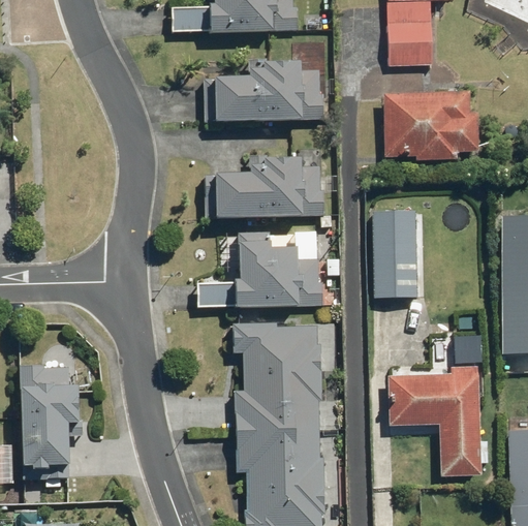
[(214,0),(215,5),(169,6),(171,32),(297,30),(297,6),(292,6),(291,0),(214,0)]
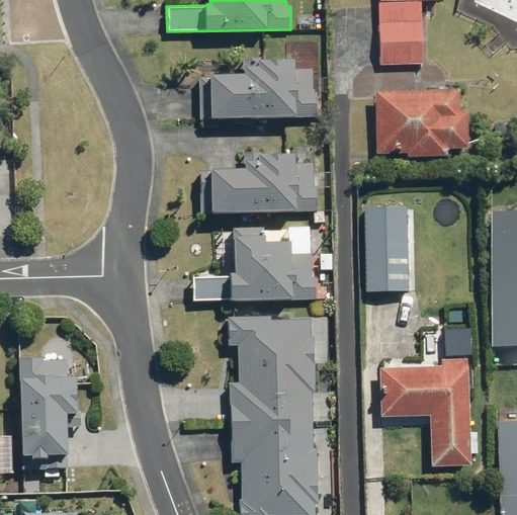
[(378,0),(380,64),(422,63),(421,0),(439,0),(378,0)]
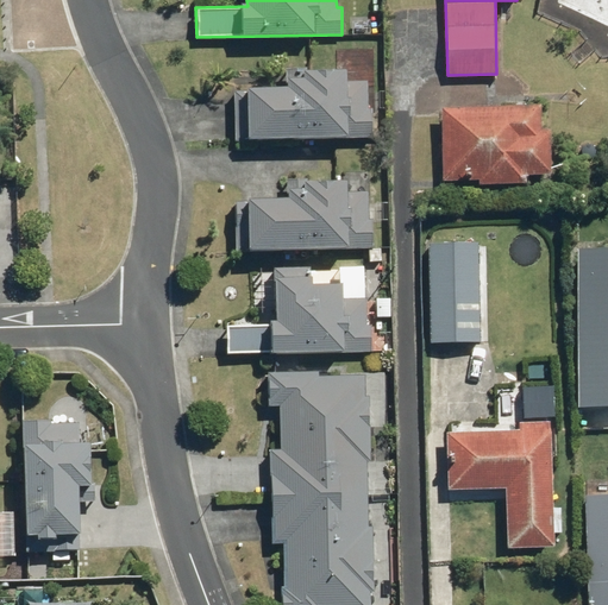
[(286,88),(233,89),(234,140),(373,137),(373,107),(368,107),(368,80),(346,80),(346,70),(307,71),(307,67),(286,67),(286,88)]
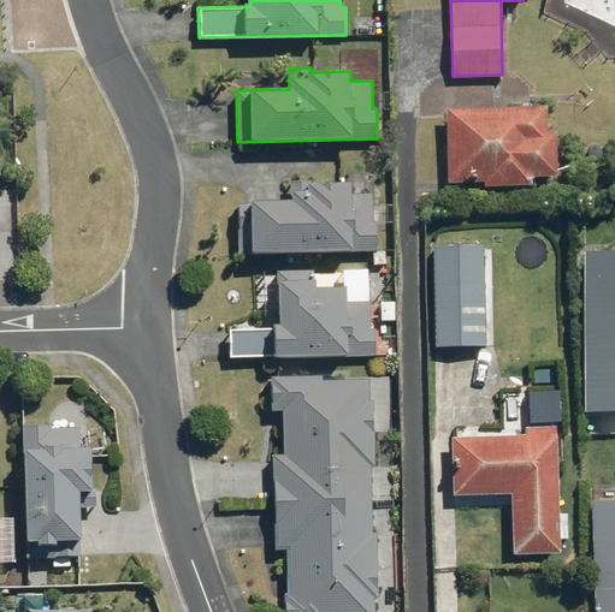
[(547,105),(445,108),(448,183),(484,182),(484,186),(532,184),(532,176),(557,176),(556,130),(548,130),(547,105)]
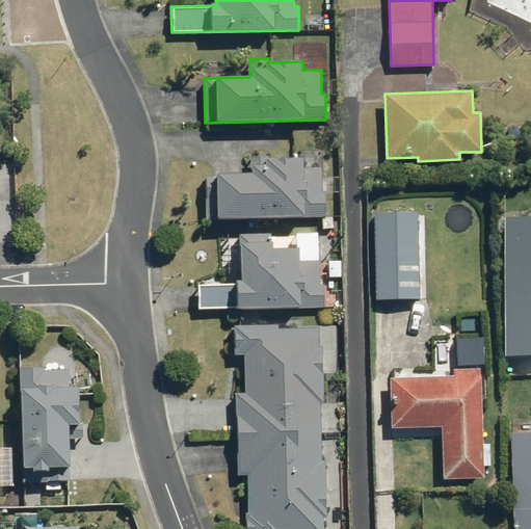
[(250,174),(205,175),(206,219),(326,216),(325,190),(321,190),(321,166),(302,166),(302,158),(268,159),(268,155),(249,155),(250,174)]
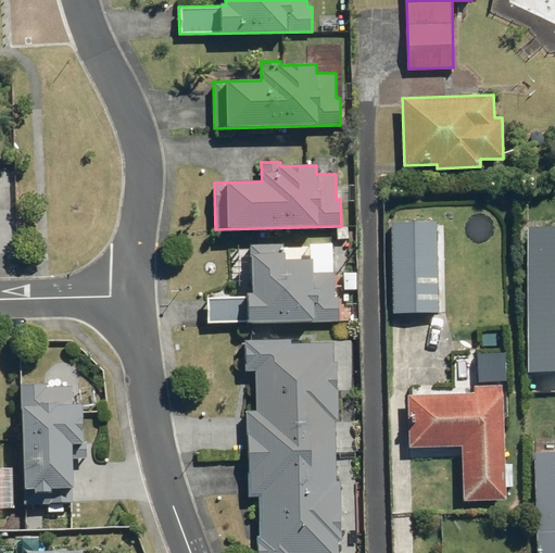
[(436,221),(390,222),(393,313),(439,312),(436,221)]
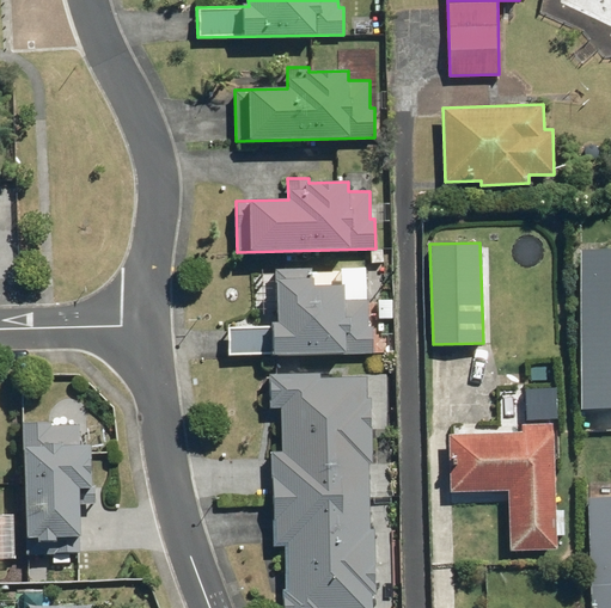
[(610,249),(580,250),(580,409),(610,409),(610,249)]
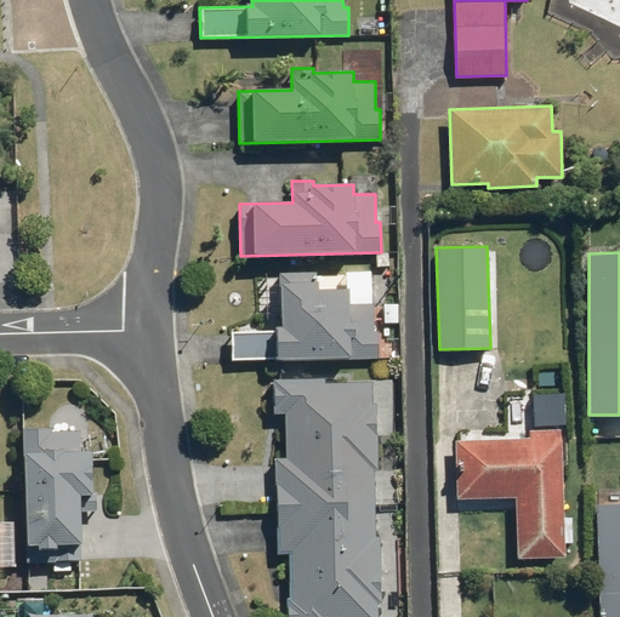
[(276,359),(276,360),(380,358),(379,330),(374,330),(373,303),(371,303),(371,270),(346,270),(346,290),(318,291),(317,284),(316,284),(316,272),(280,273),(280,327),(274,327),(276,330),(229,331),(231,360),(276,359)]
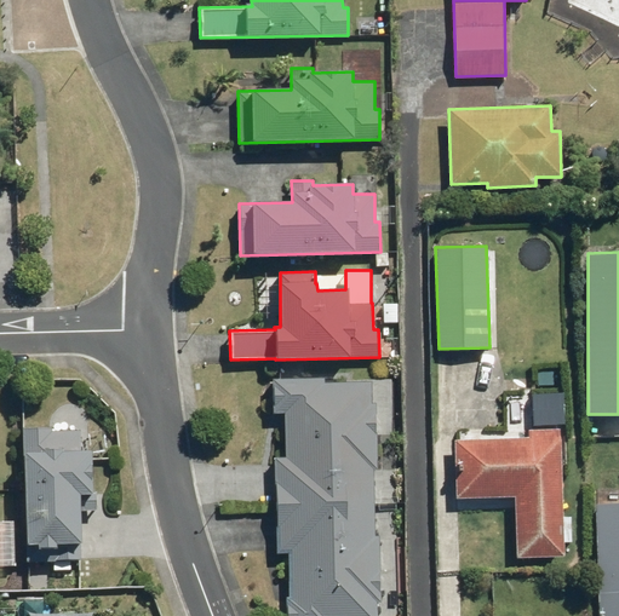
[(376,615),(377,602),(380,602),(379,535),(374,535),(373,470),(378,470),(377,402),(372,403),(371,381),(324,383),(324,378),(271,379),(273,413),(284,413),(285,456),(274,456),(276,552),(287,552),(288,597),(286,597),(286,615),(376,615)]
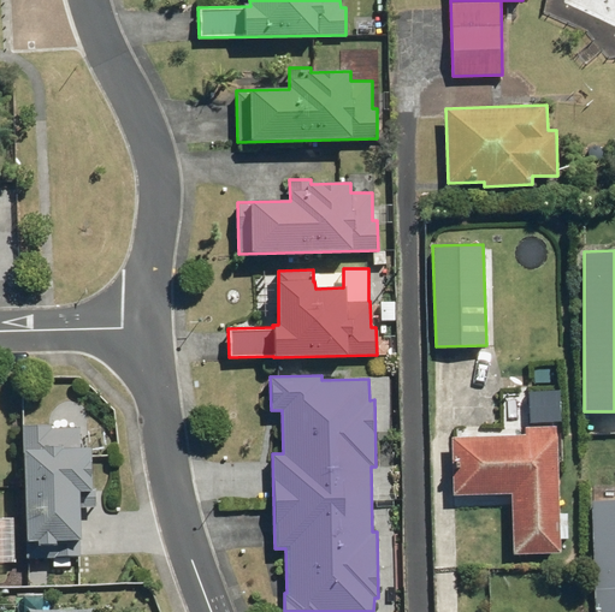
[(51,423),(22,425),(27,556),(81,554),(80,492),(92,492),(90,449),(80,449),(80,427),(51,428),(51,423)]
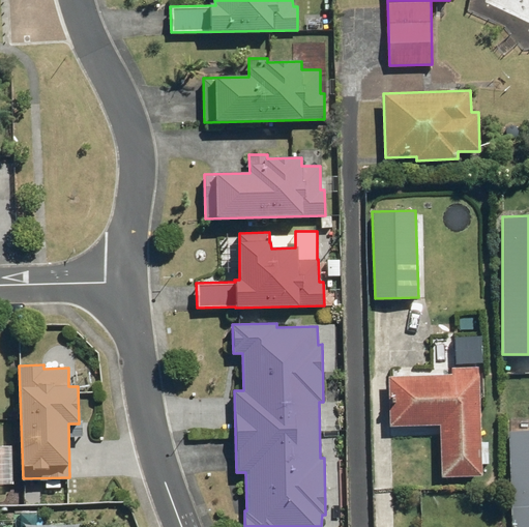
[(451,375),(386,376),(388,426),(439,425),(440,476),(481,475),(478,367),(450,368),(451,375)]
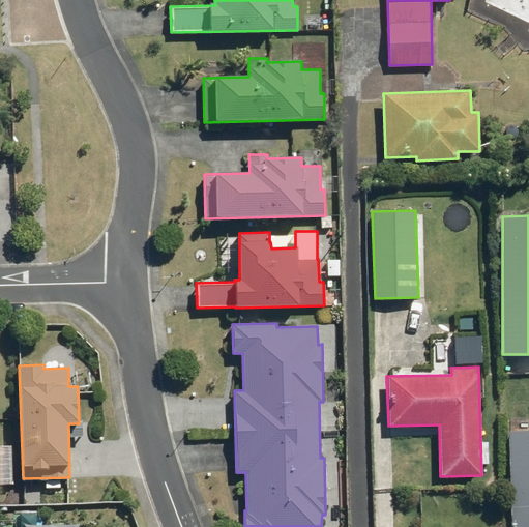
[(528,526),(528,429),(508,430),(509,526),(528,526)]
